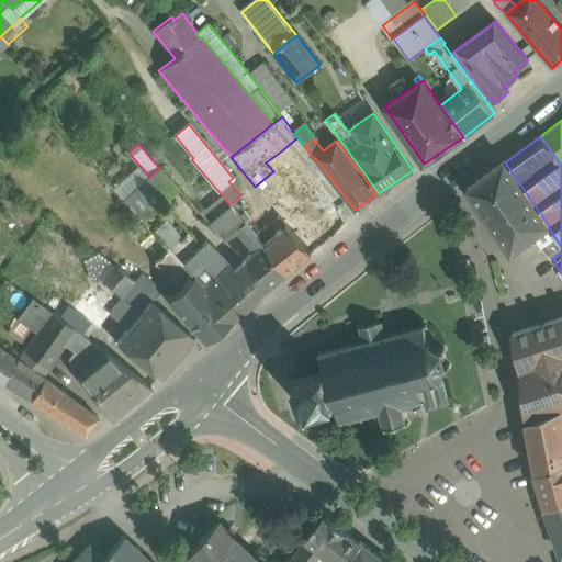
[(302,176),(282,150),(266,163),(273,171),(288,189),(298,180),(302,176)]
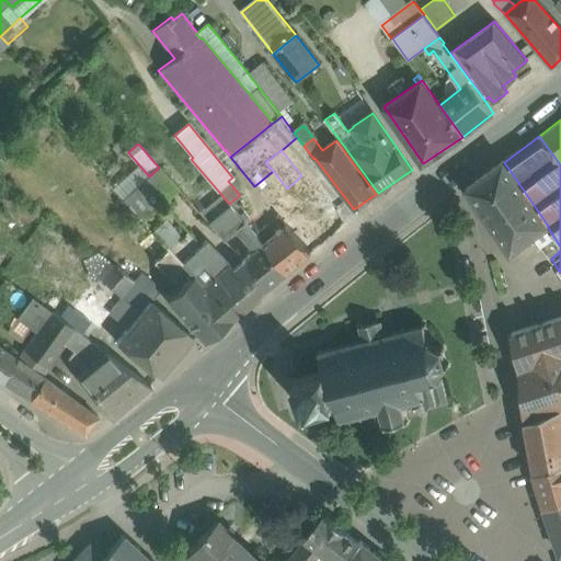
[(548,226),(504,162),(467,189),(511,252),(535,235),(551,259),(560,251),(560,247),(547,226),(548,226)]
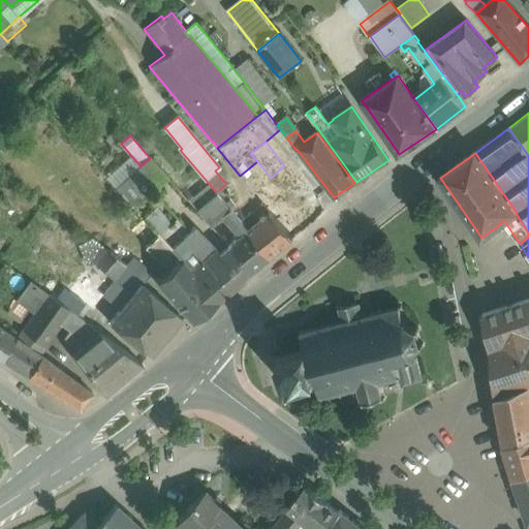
[(141,166),(117,188),(134,208),(167,177),(150,158),(141,166)]
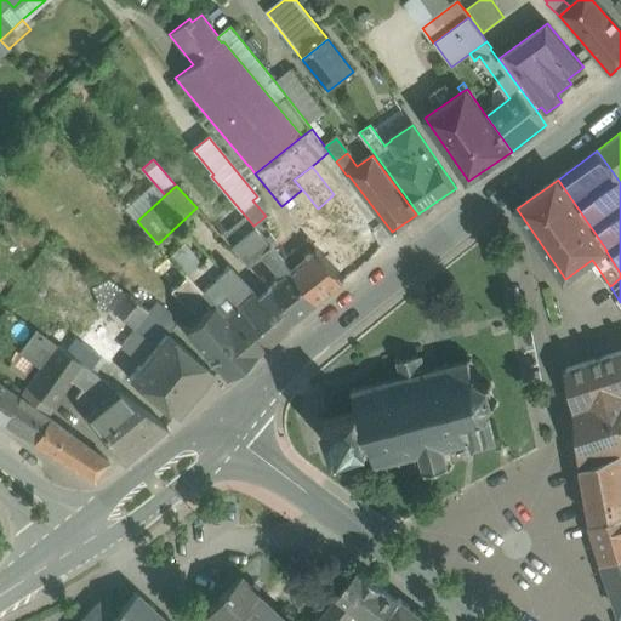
[(386,246),(360,218),(353,226),(329,199),(318,209),(302,189),(281,206),(295,224),(308,240),(342,281),(386,246)]
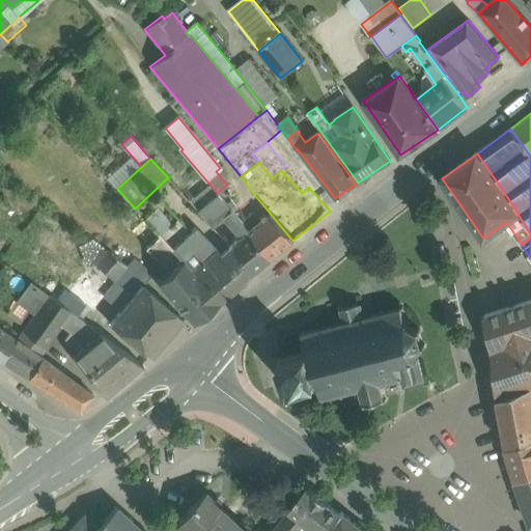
[(308,187),(287,164),(285,166),(281,170),(302,193),(308,187)]
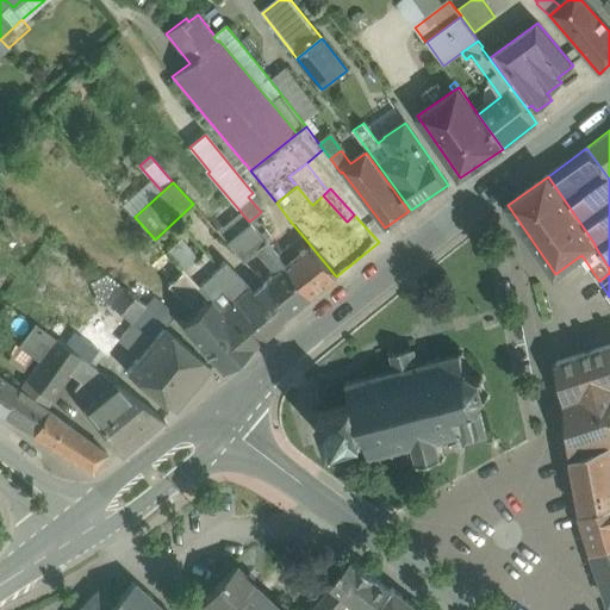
[(243,215),(219,234),(242,260),(255,249),(265,241),(260,235),(250,224),(250,223),(249,222),(243,215)]
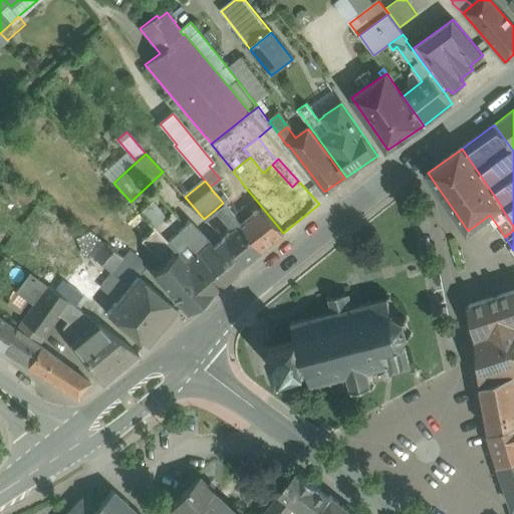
[(283,233),(255,199),(234,216),(263,250),(284,233),(283,233)]
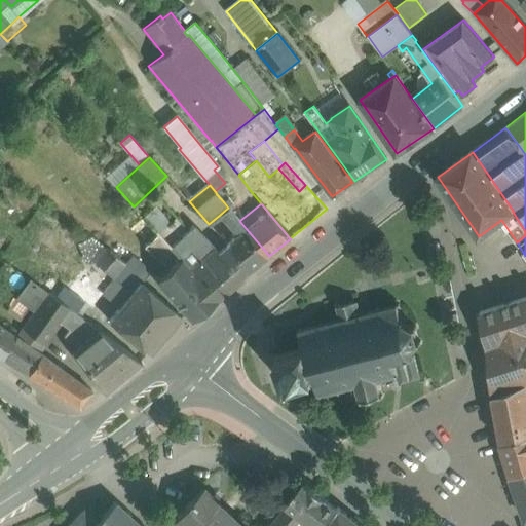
[(239,221),(228,208),(220,215),(238,235),(227,243),(251,271),(269,256),(239,221)]
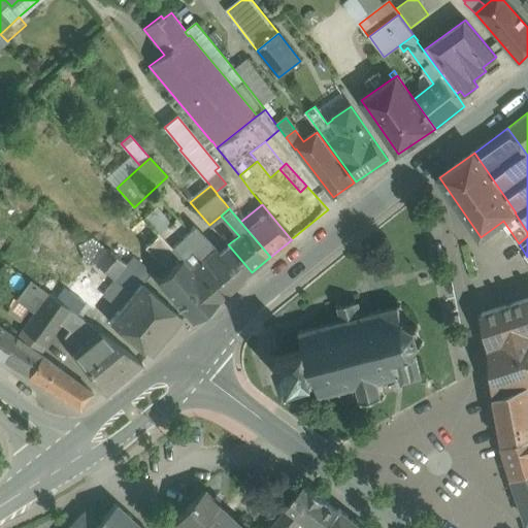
[(144,218),(107,251),(125,266),(152,242),(160,235),(144,218)]
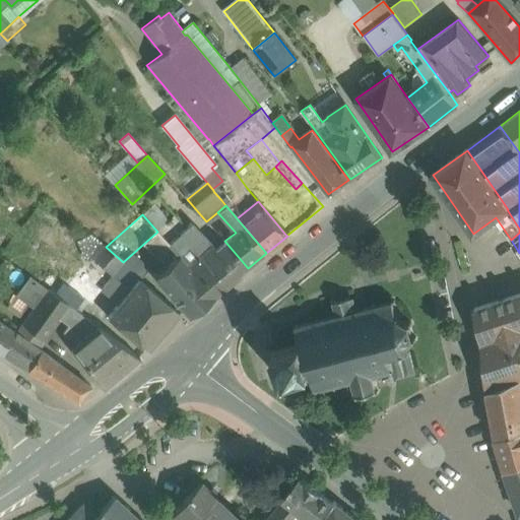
[(176,215),(157,232),(168,244),(186,226),(176,215)]
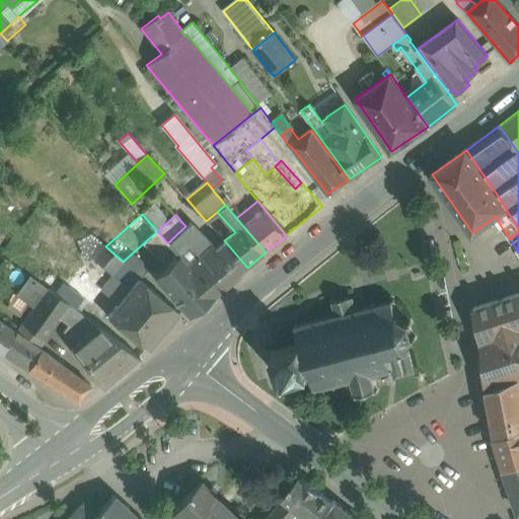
[(247,268),(224,240),(214,248),(210,243),(190,223),(186,226),(167,243),(187,264),(188,263),(214,294),(247,268)]
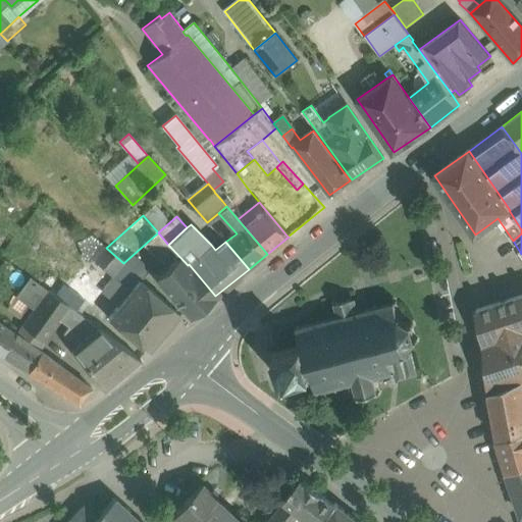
[(215,296),(188,265),(168,245),(158,232),(150,240),(152,246),(155,249),(151,253),(165,268),(154,278),(190,318),(216,297),(215,296)]
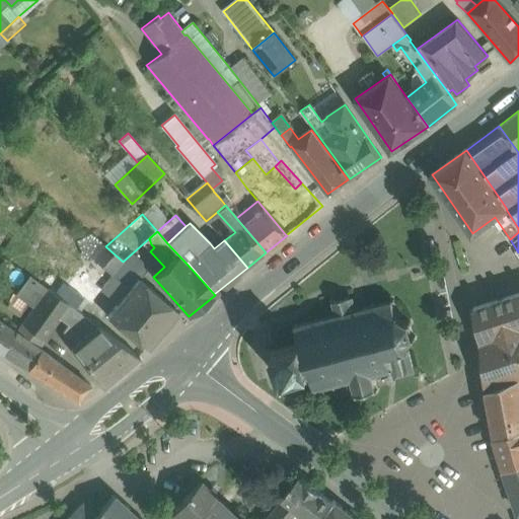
[(105,246),(102,243),(91,256),(112,275),(123,262),(105,246)]
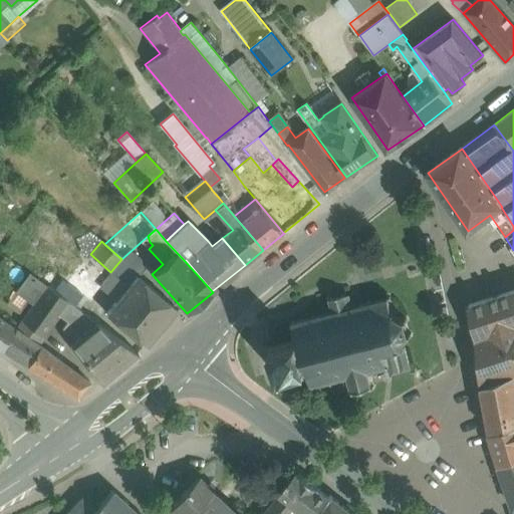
[(121,259),(110,272),(129,287),(137,277),(140,274),(121,259)]
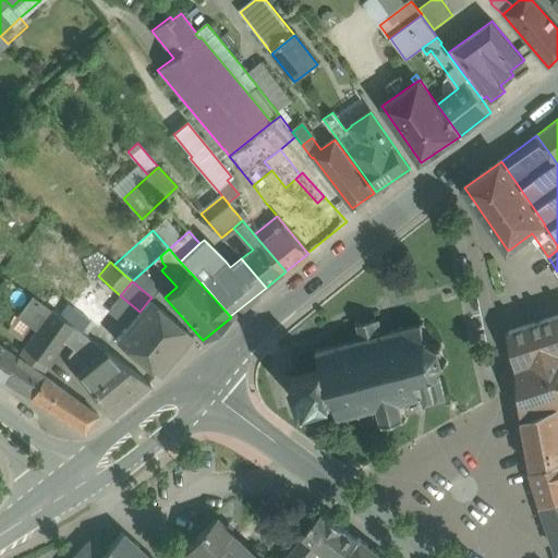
[(59,316),(52,311),(52,312),(35,299),(22,316),(38,329),(24,349),(47,366),(63,342),(74,327),(59,316)]
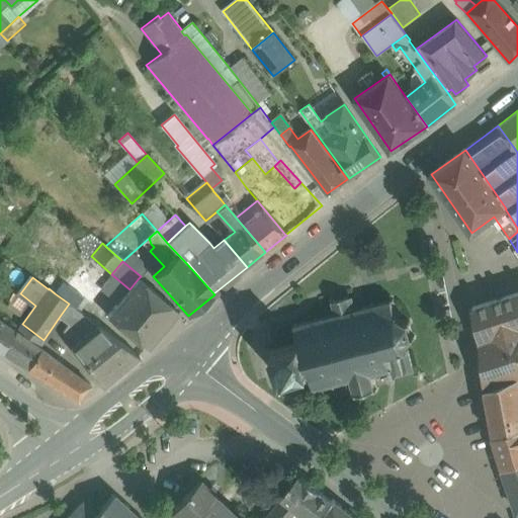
[(178,312),(138,279),(130,289),(107,317),(147,348),(178,312)]
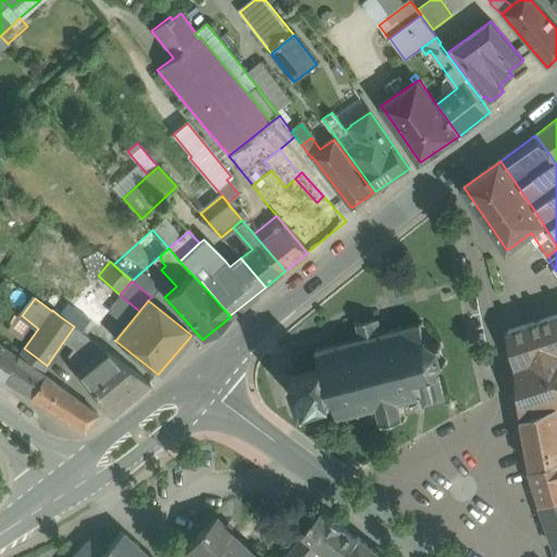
[(89,320),(67,304),(59,316),(74,326),(81,331),(89,320)]
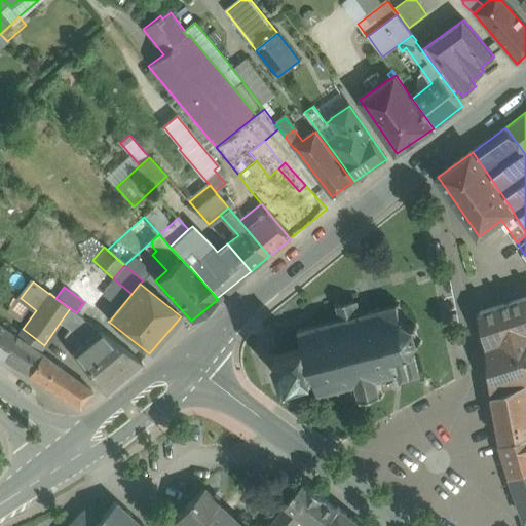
[(525,297),(479,312),(487,346),(492,395),(525,382),(525,297)]
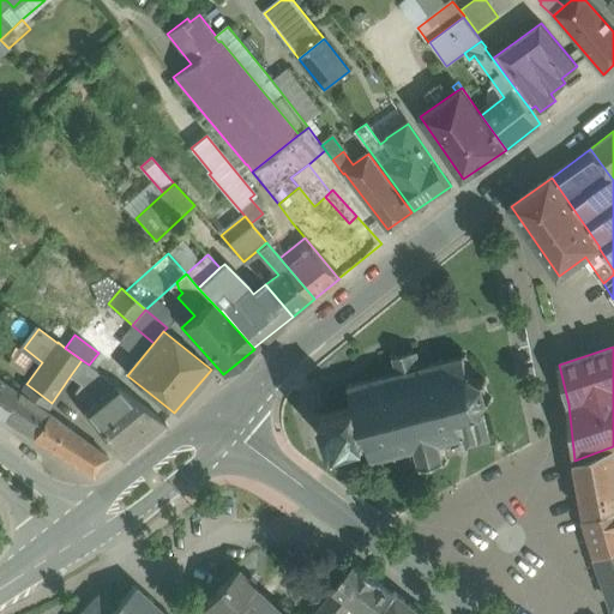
[(410,351),(395,356),(390,355),(389,357),(392,359),(395,371),(393,371),(395,374),(377,378),(375,377),(372,377),(373,379),(353,385),(349,383),(347,385),(351,405),(320,415),(332,452),(365,443),(368,459),(367,463),(371,464),(372,462),(393,456),(393,459),(397,458),(396,456),(414,451),(419,468),(417,470),(422,471),(423,469),(441,464),(445,465),(446,463),(443,461),(440,445),(461,440),(463,441),(464,440),(464,438),(462,437),(458,426),(462,425),(459,420),(476,416),(481,419),(483,416),(480,413),(487,402),(492,402),(491,397),(486,397),(483,385),(487,381),(486,380),(481,381),(470,377),(471,372),(467,369),(464,360),(467,355),(463,354),(462,357),(444,361),(443,359),(439,360),(440,362),(419,367),(419,365),(416,365),(413,354),(414,350),(411,349),(410,351)]
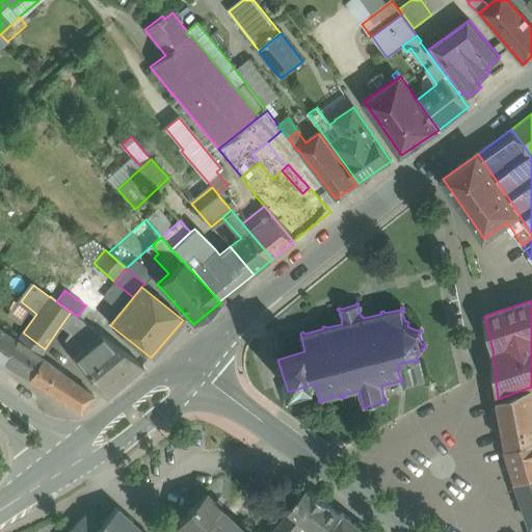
[(77,316),(71,312),(60,326),(70,334),(64,341),(76,349),(78,345),(83,349),(73,357),(105,397),(109,393),(109,394),(113,391),(113,390),(142,366),(141,365),(77,316)]
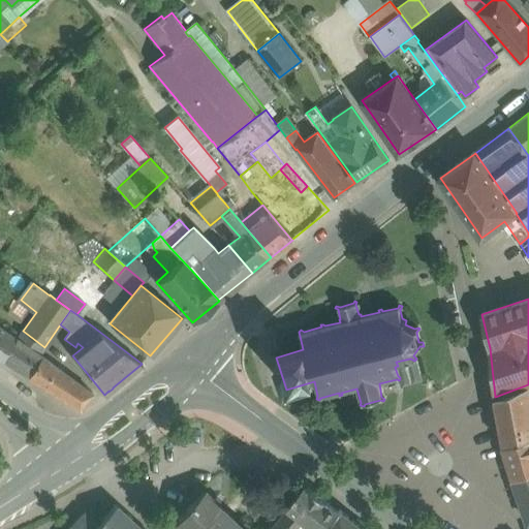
[(16,339),(0,328),(0,358),(2,360),(16,339)]
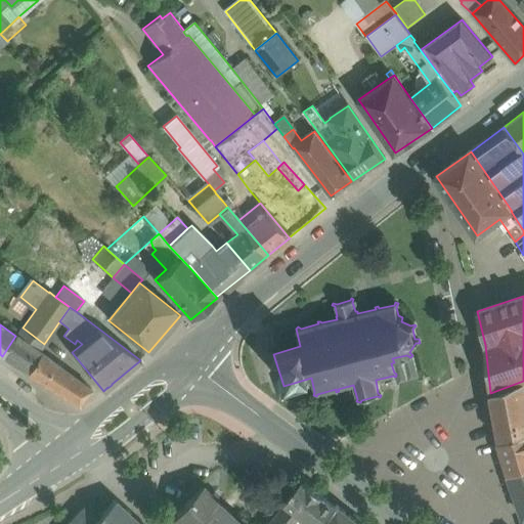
[(44,344),(23,328),(16,336),(39,352),(44,344)]
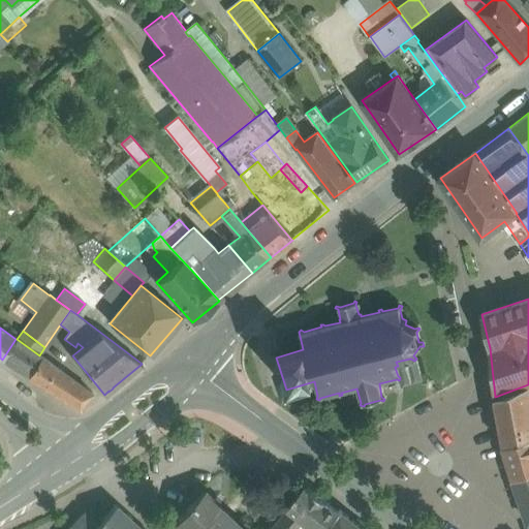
[(17,339),(16,339),(2,360),(29,376),(41,356),(39,355),(17,339)]
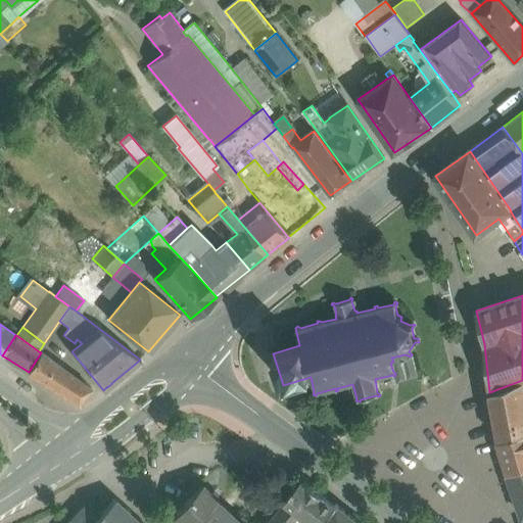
[(91,388),(41,352),(29,372),(78,403),(91,388)]
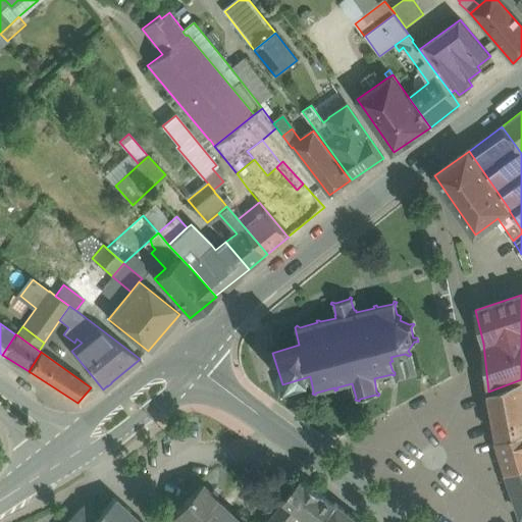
[(409,356),(405,354),(390,357),(393,361),(389,362),(393,371),(395,372),(395,374),(397,380),(417,374),(411,354),(409,356)]
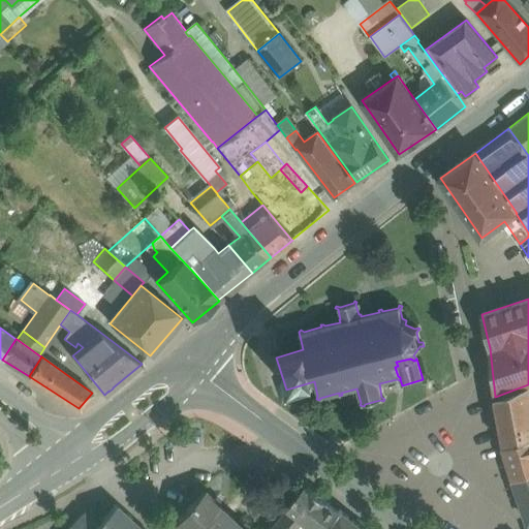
[(528,387),(528,384),(495,397),(504,446),(528,438),(528,387)]
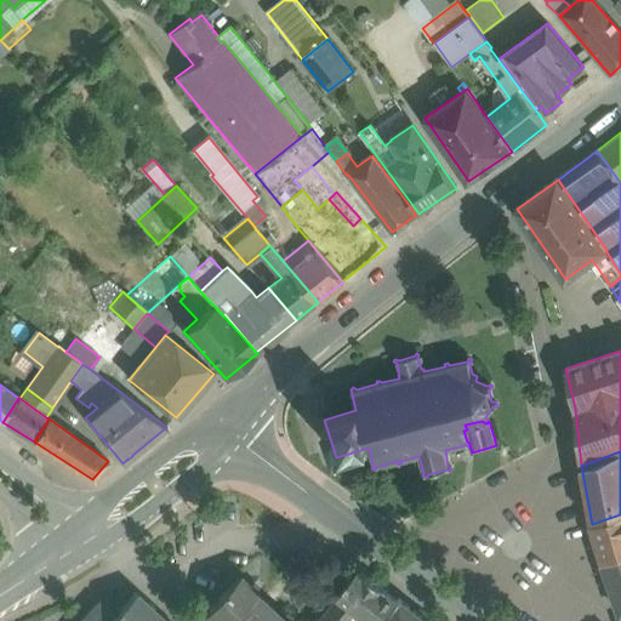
[(398,465),(422,476),(423,473),(419,456),(400,461),(402,463),(398,465)]
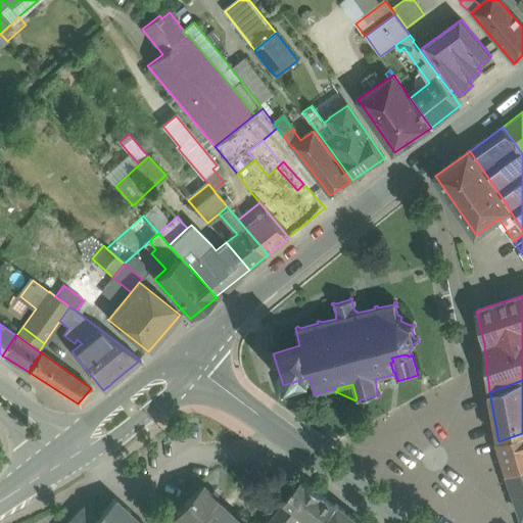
[(522,433),(498,441),(508,473),(522,468),(522,433)]
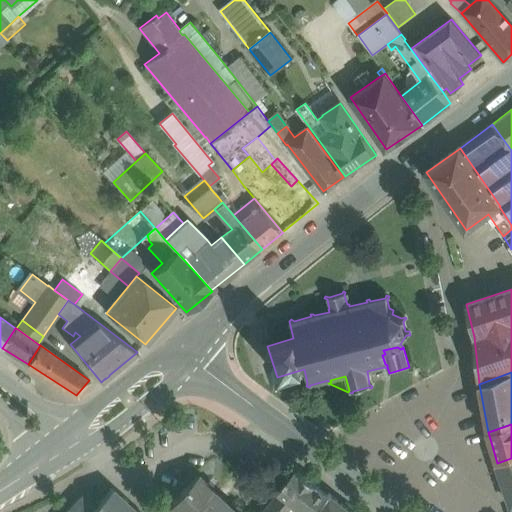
[(511,458),(497,463),(498,464),(497,464),(511,505),(511,458)]
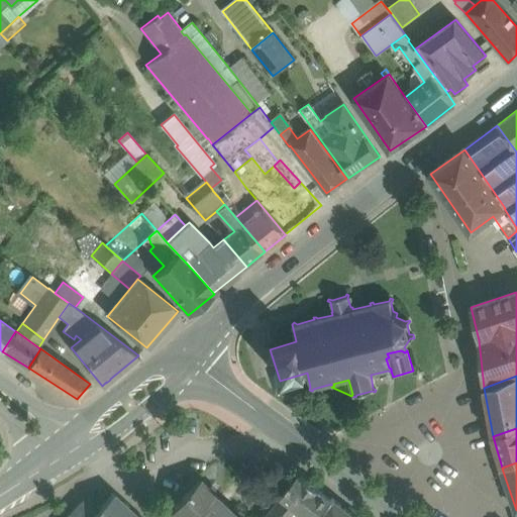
[(299,475),(264,516),(296,516),(301,511),(308,516),(311,516),(327,496),(299,475)]
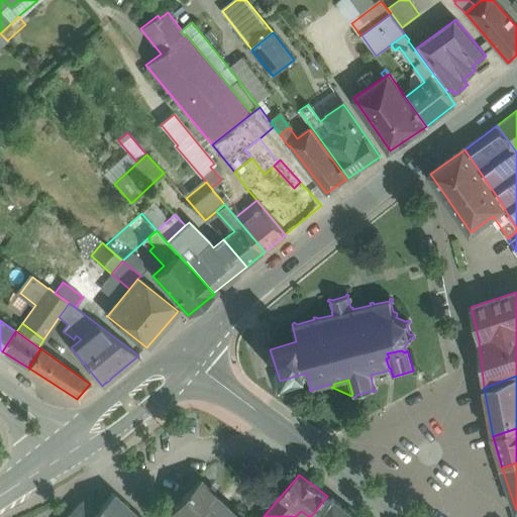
[(239,516),(198,480),(168,513),(172,516),(239,516)]
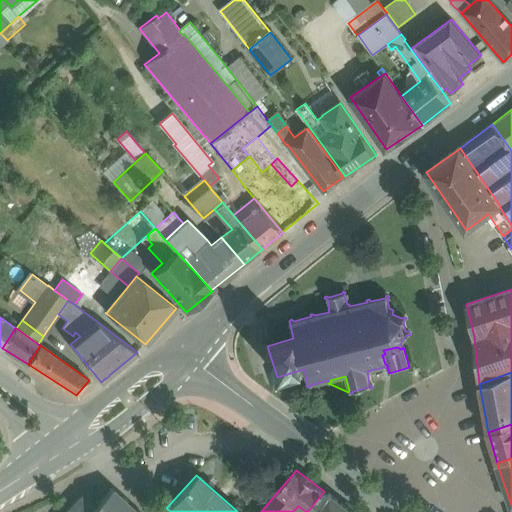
[(81,500),(69,511),(138,511),(112,488),(93,510),(81,500)]
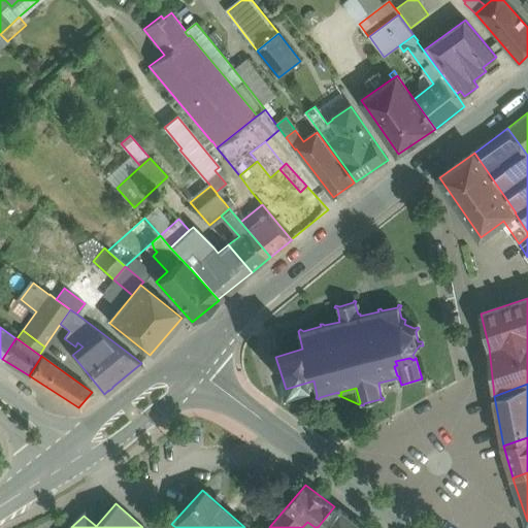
[(361,527),(334,506),(318,527),(361,527)]
